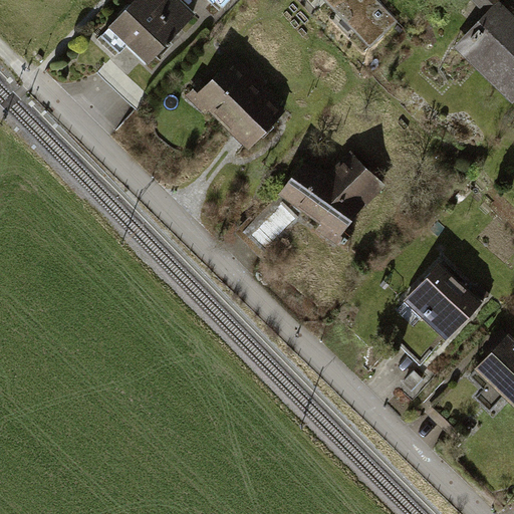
[(127,46),(147,65),(198,11),(186,0),(132,0),(98,35),(119,55),(127,46)]
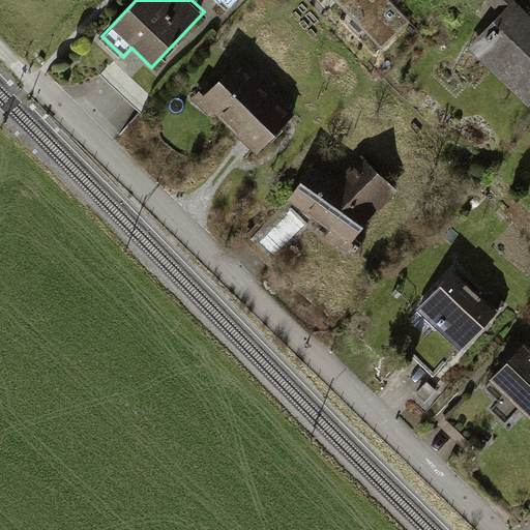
[(411,22),(389,0),(340,0),(384,47),(411,22)]
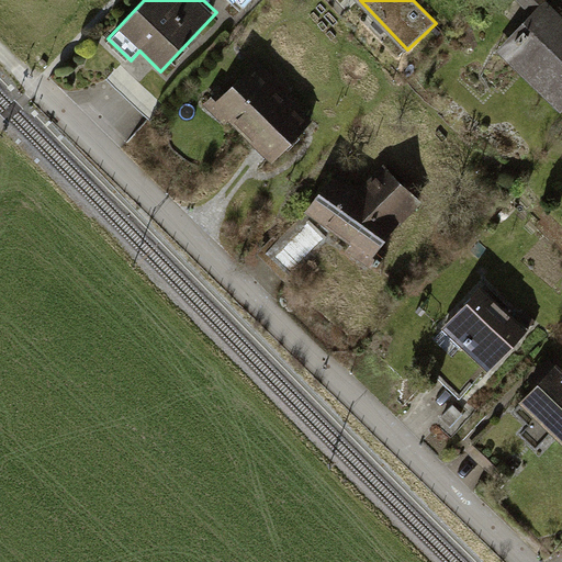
[(561,13),(548,0),(547,0),(513,0),(507,7),(525,24),(497,52),(561,113),(561,112),(561,13)]
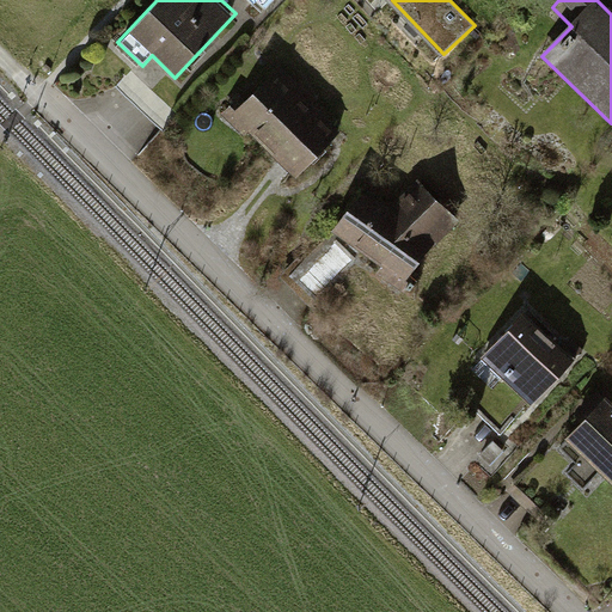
[(300,85),(277,66),(239,110),(232,103),(221,115),(243,133),(245,129),(299,176),(337,132),(322,118),(326,114),(298,89),(300,85)]
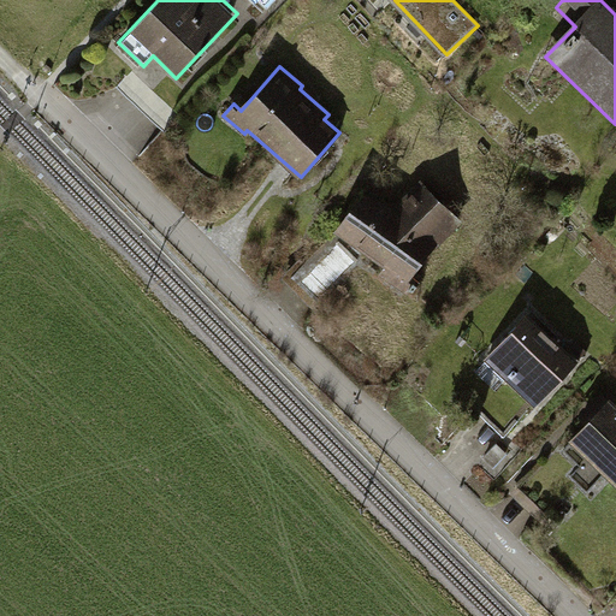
[(395,209),(365,188),(336,231),(380,261),(374,270),(408,292),(436,249),(465,221),(421,178),(395,209)]
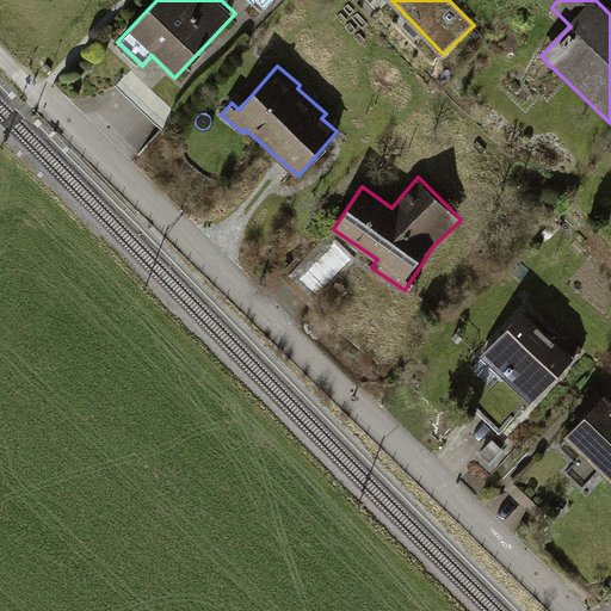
[(534,401),(578,355),(526,307),(470,364),(494,387),(506,375),(534,401)]
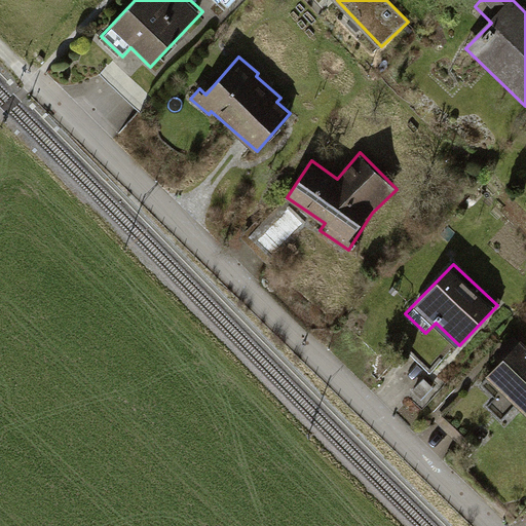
[(525,339),(517,331),(473,377),(493,398),(486,405),(501,421),(519,404),(525,411),(525,339)]
